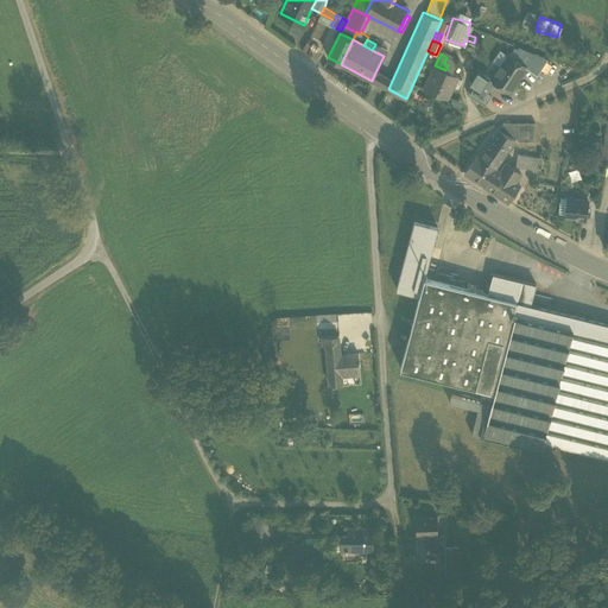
[(527,67),(508,54),(491,78),(491,80),(494,81),(510,92),(515,82),(519,77),(527,67)]
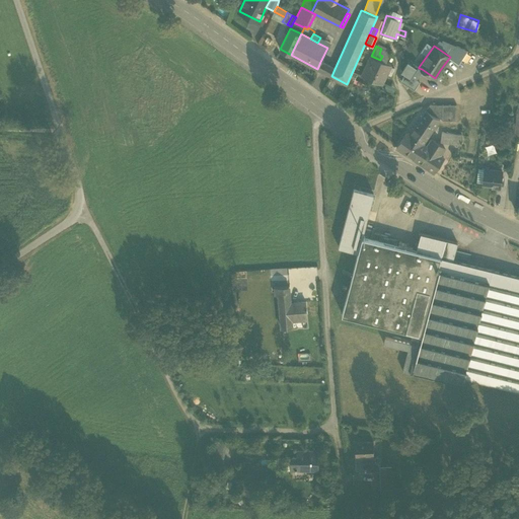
[(380,60),(371,56),(362,75),(382,84),(391,65),(380,60)]
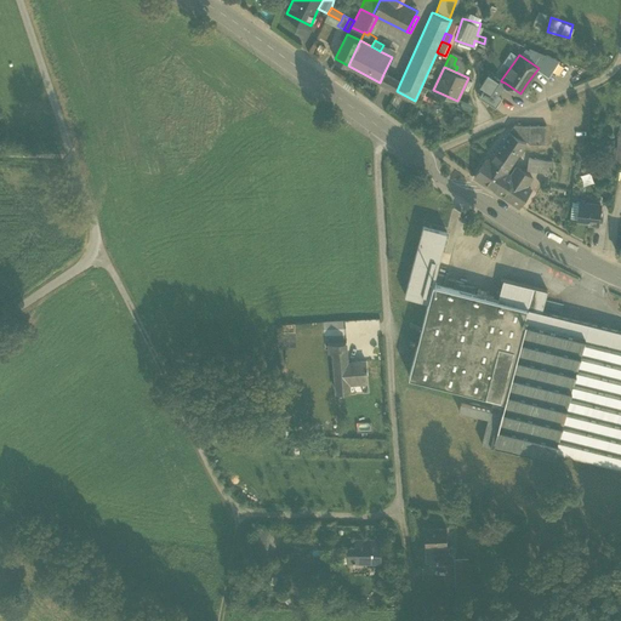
[(400,83),(383,74),(380,83),(397,91),(400,83)]
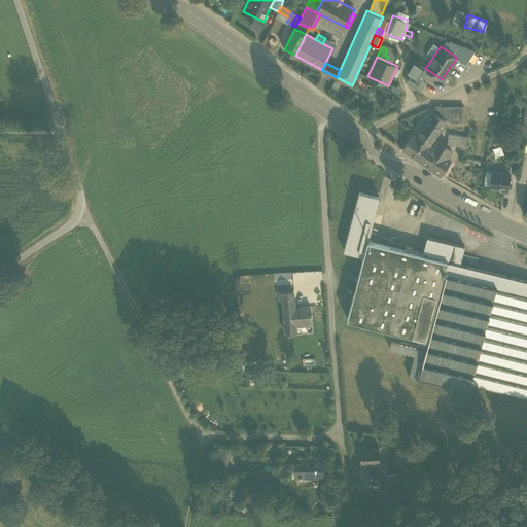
[(425,68),(419,64),(412,74),(421,81),(428,70),(425,69),(425,68)]
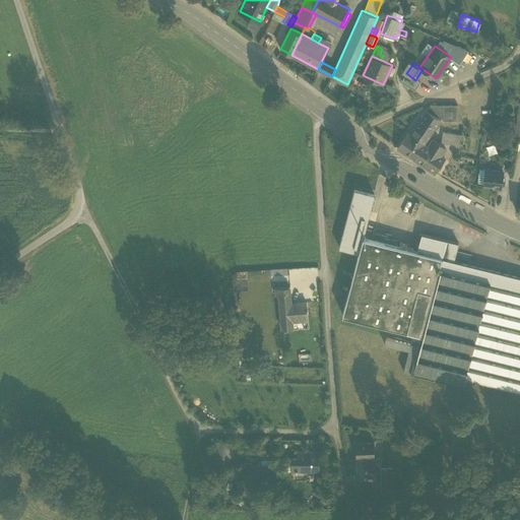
[(443,105),(431,105),(428,109),(443,119),(443,105)]
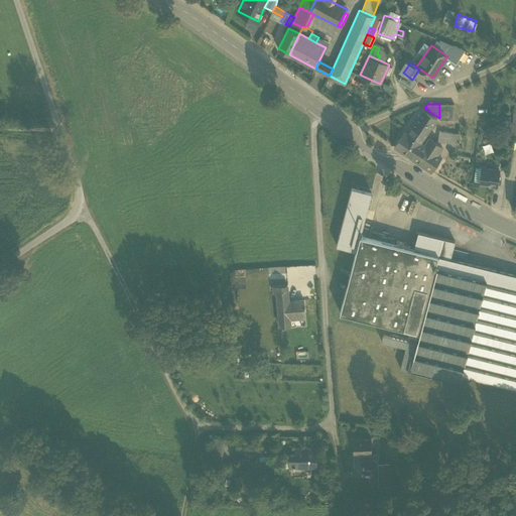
[(454,104),(439,104),(439,118),(439,119),(454,119),(454,104)]
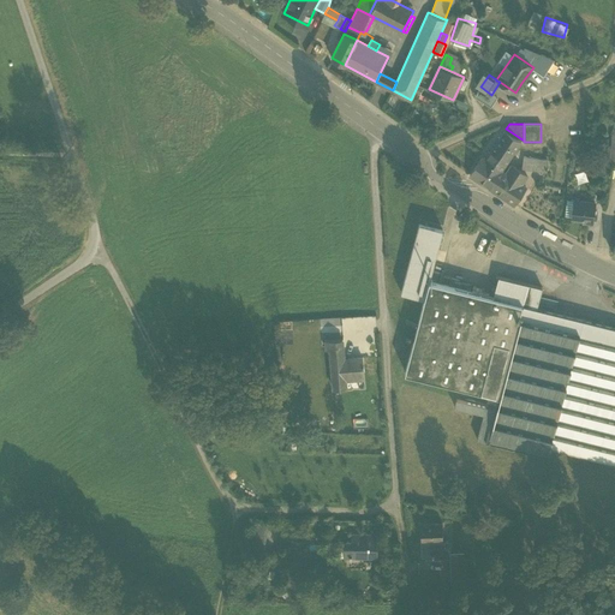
[(520,142),(505,131),(495,145),(511,156),(520,142)]
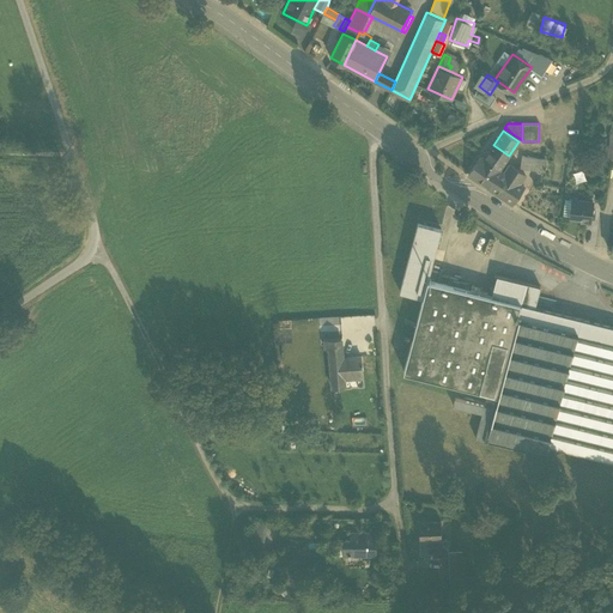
[(493,145),(484,159),(480,157),(469,174),(468,173),(468,174),(491,188),(502,171),(499,170),(509,156),(493,145)]
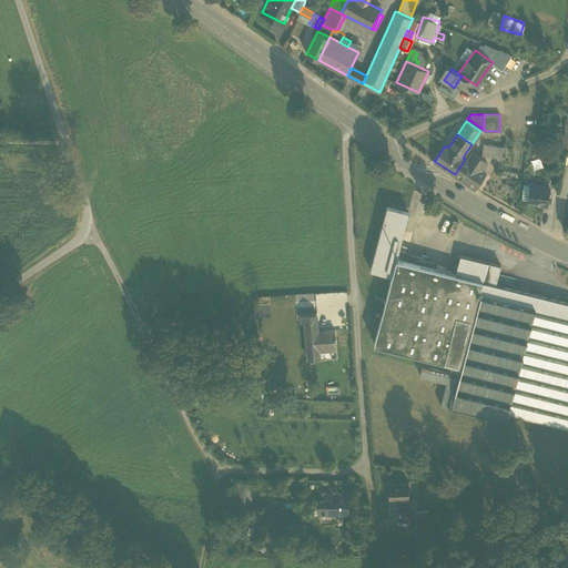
[(505,146),(484,144),(482,155),(504,158),(505,146)]
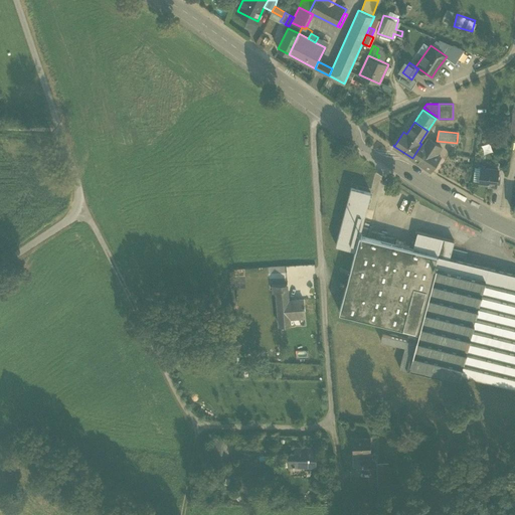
[(428,138),(423,145),(421,144),(412,158),(431,171),(440,156),(436,154),(441,146),(428,138)]
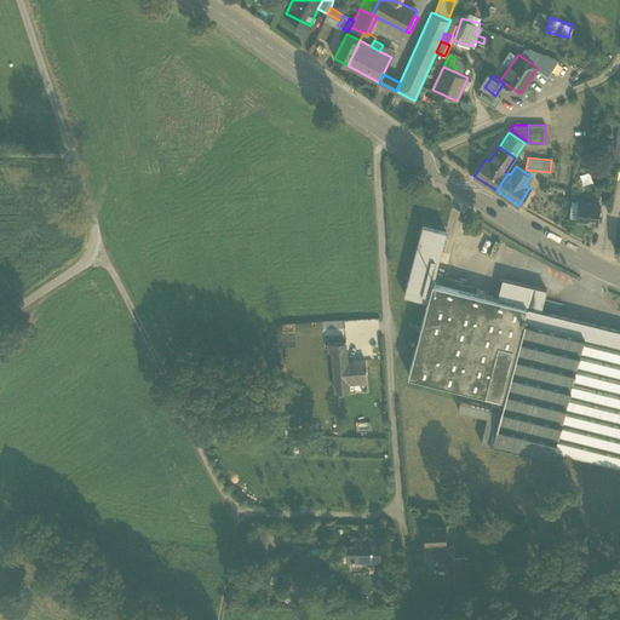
[(600,204),(579,201),(577,219),(587,220),(587,223),(597,224),(600,204)]
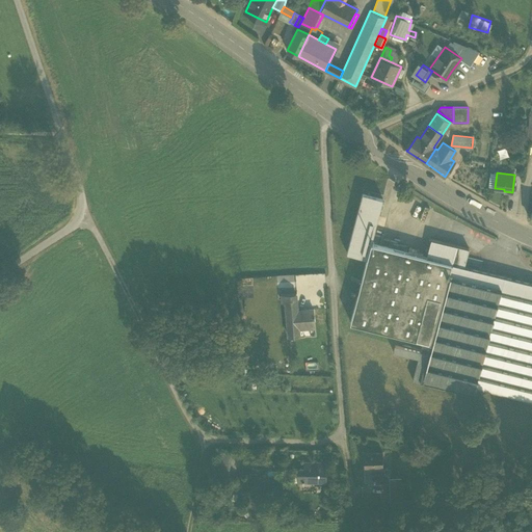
[(383,198),(363,193),(347,253),(367,259),(371,242),(383,198)]
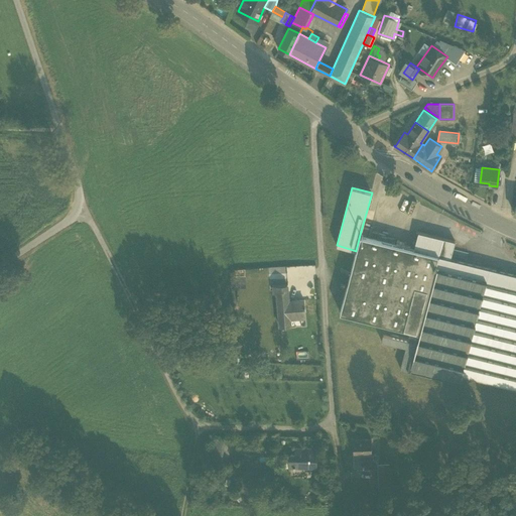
[(360,235),(356,251),(340,312),(417,334),(434,267),(432,267),(432,264),(435,265),(437,255),(438,255),(442,238),(428,234),(423,252),(360,235)]
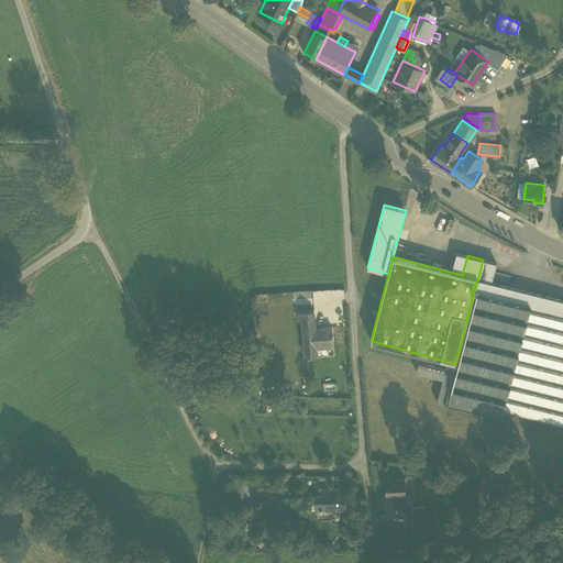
[(562,300),(490,282),(496,263),(483,260),(478,278),(477,278),(475,289),(472,288),(472,291),(474,291),(455,364),(454,370),(446,368),(445,373),(418,366),(416,373),(442,379),(437,403),(501,420),(504,411),(562,427),(562,300)]
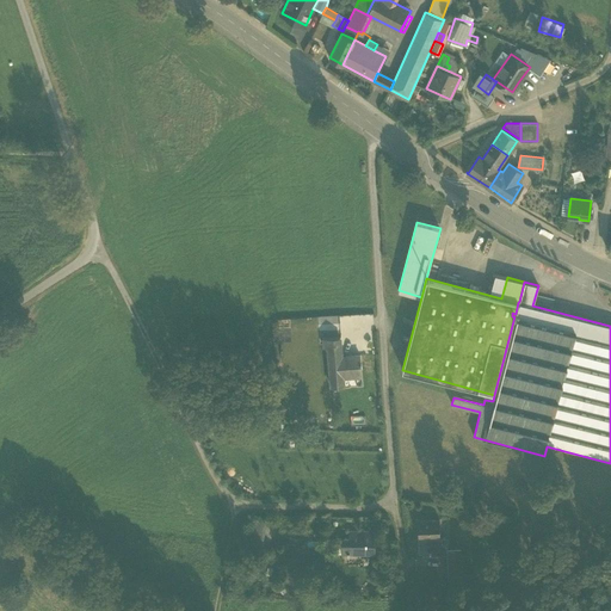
[(341,357),(340,338),(323,339),(325,349),(328,349),(332,388),(344,387),(343,378),(362,376),(362,364),(360,364),(359,356),(341,357)]
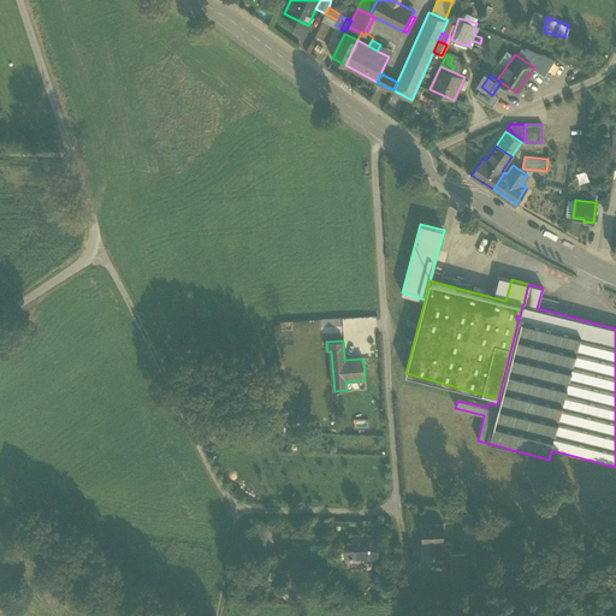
[(266,534),(253,532),(249,548),(262,550),(266,534)]
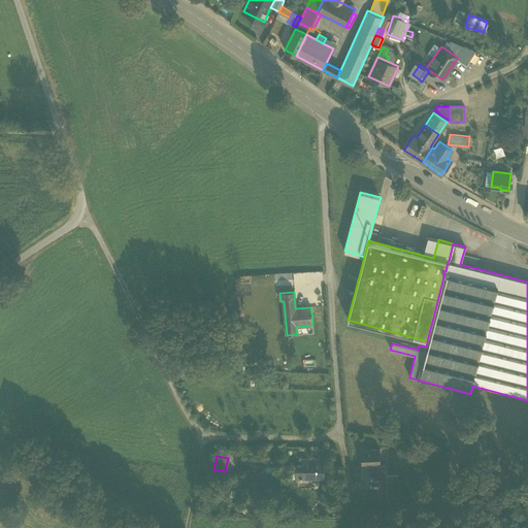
[(324,461),(302,460),(302,466),(296,466),(295,479),(324,480),(324,461)]
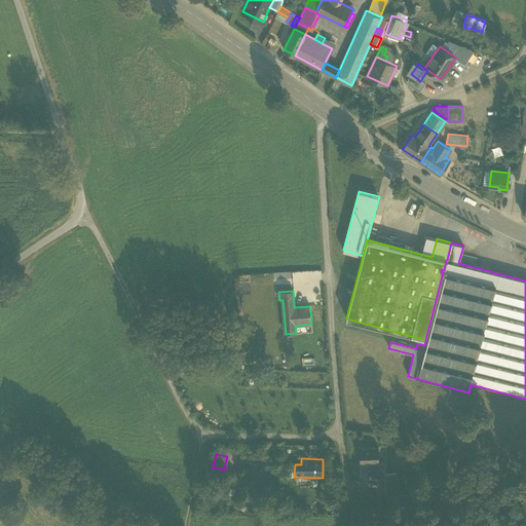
[(397,481),(397,473),(388,474),(387,474),(387,478),(384,479),(385,488),(397,488),(396,481),(397,481)]
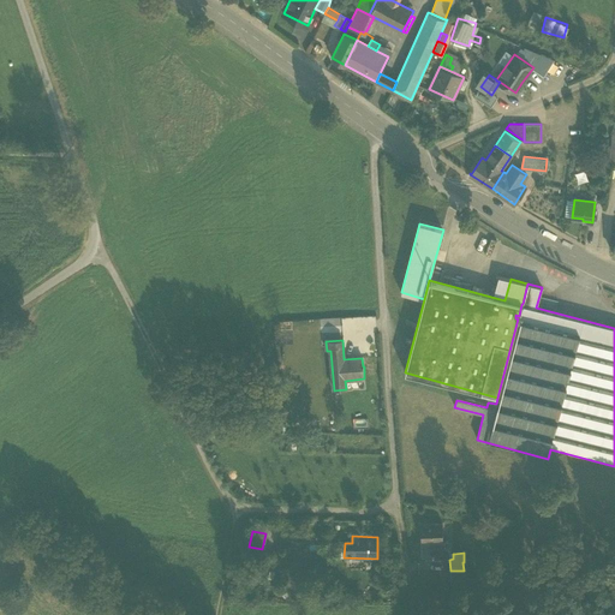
[(464,571),(451,571),(451,580),(464,580),(464,571)]
